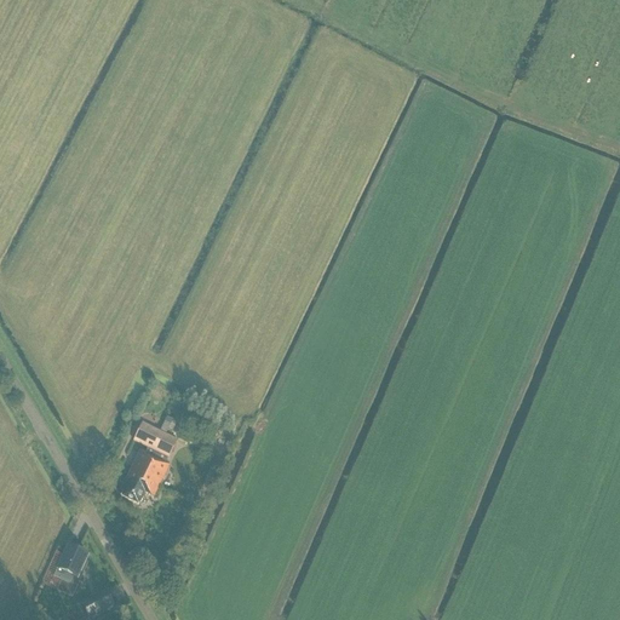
[(173,420),(167,418),(161,430),(167,434),(173,420)]
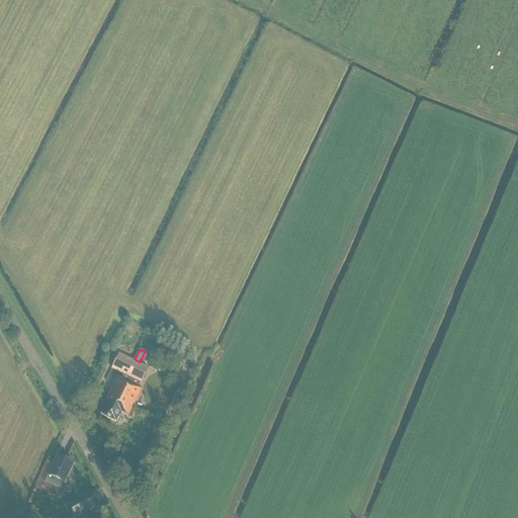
[(108,395),(133,407),(142,389),(138,386),(140,382),(141,382),(148,368),(118,354),(111,368),(123,374),(121,379),(116,376),(108,395)]
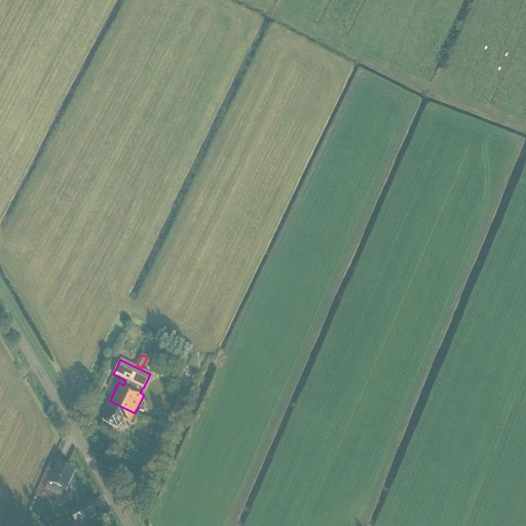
[(130,422),(135,413),(110,401),(102,416),(105,417),(103,421),(117,428),(122,418),(130,422)]
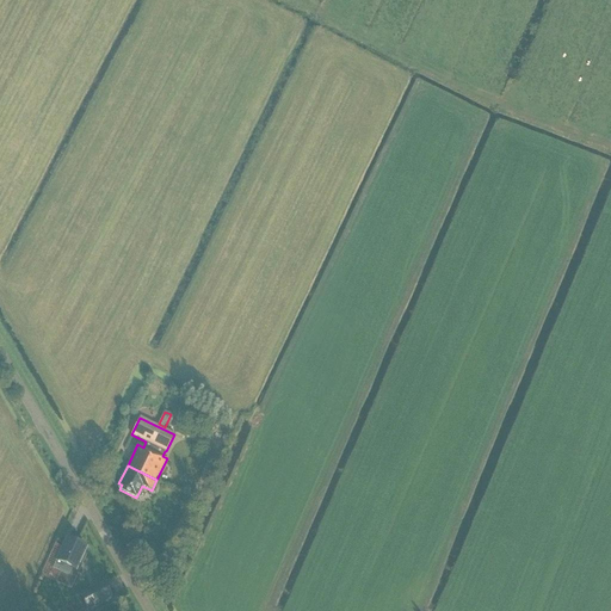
[(67,539),(53,569),(68,576),(73,568),(75,571),(86,548),(81,547),(82,547),(67,539)]
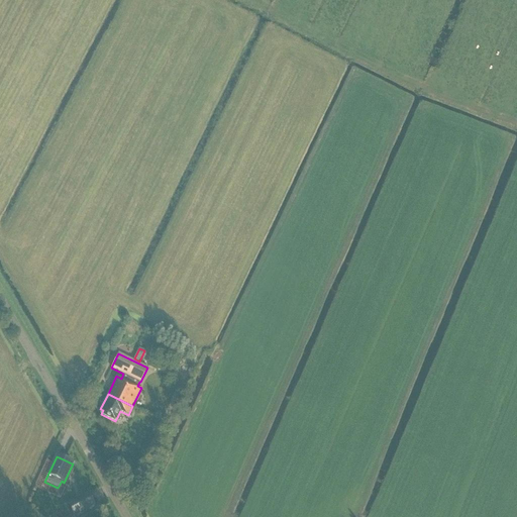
[(79,500),(69,505),(74,516),(85,510),(79,500)]
